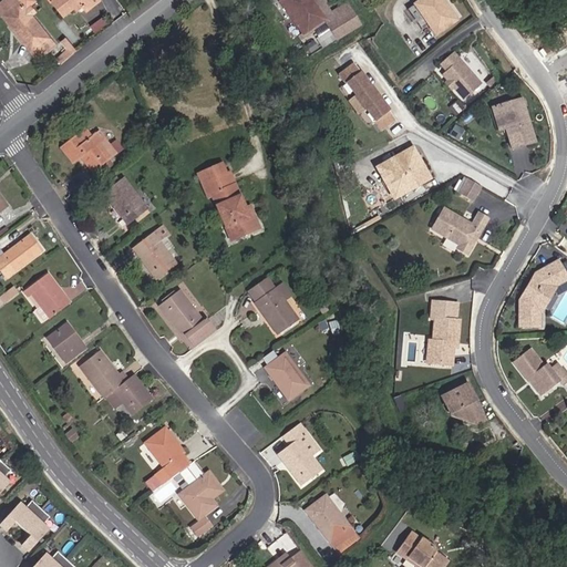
[(31,4),(37,1),(35,0),(3,0),(0,3),(0,10),(3,16),(7,13),(18,28),(14,30),(38,59),(48,50),(55,44),(32,16),(27,9),(31,4)]
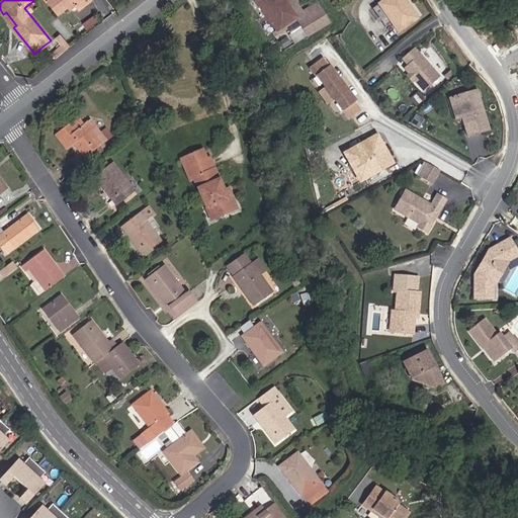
[(48,0),(48,1),(59,15),(69,7),(67,4),(71,1),(73,4),(77,8),(79,6),(78,5),(84,0),(48,0)]
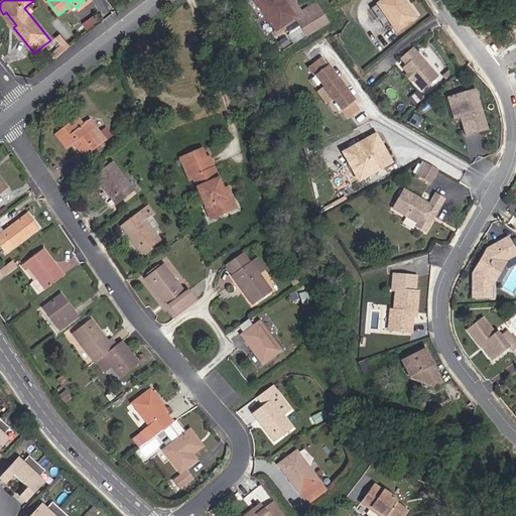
[(78,9),(89,0),(84,0),(78,5),(79,6),(77,8),(78,9)]
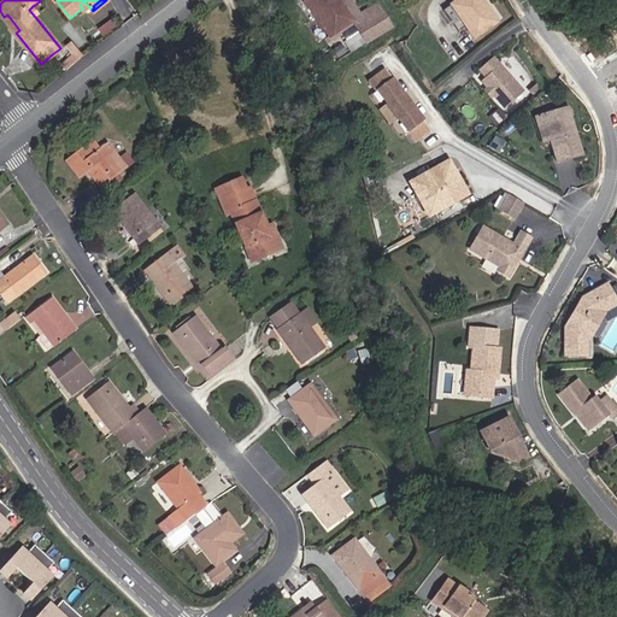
[(328,24),(331,30),(352,19),(338,0),(310,0),(316,7),(313,9),(325,27),(328,24)]
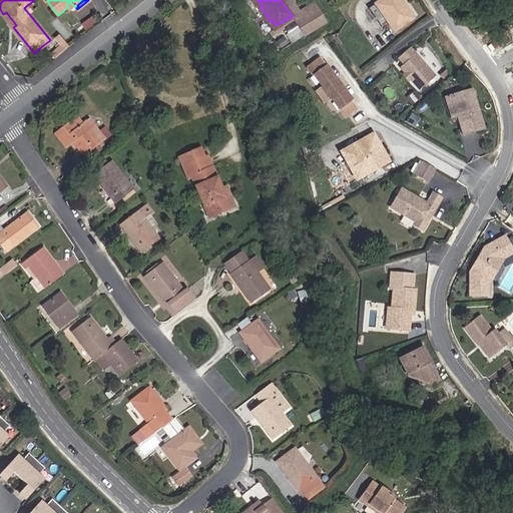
[(396,31),(415,17),(404,2),(402,3),(400,0),(380,0),(376,3),(390,21),(396,31)]
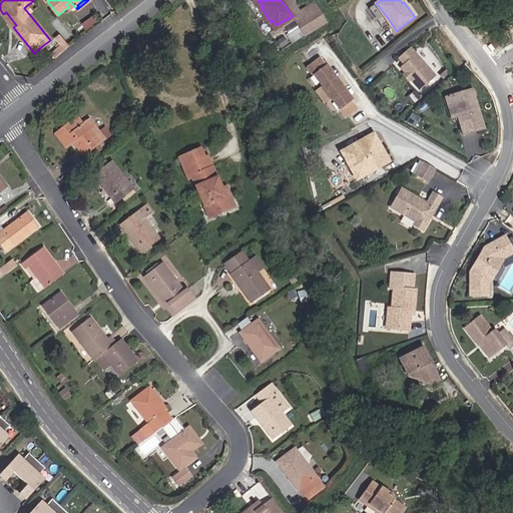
[(379,20),(384,26),(390,21),(376,3),(370,7),(377,16),(374,18),(377,22),(379,20)]
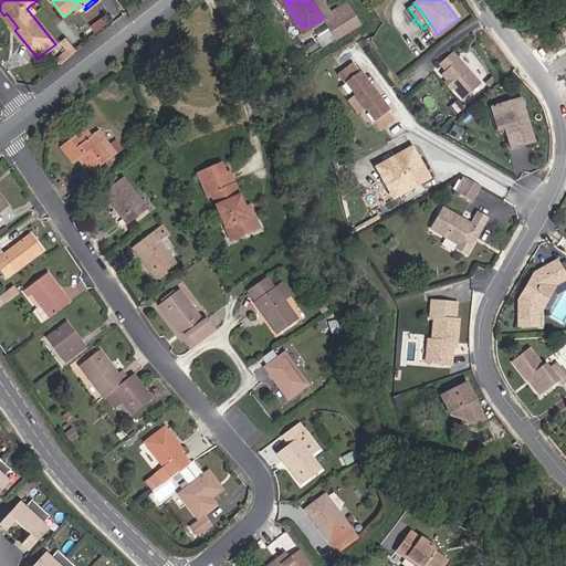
[(32,16),(37,12),(31,4),(27,9),(32,16)]
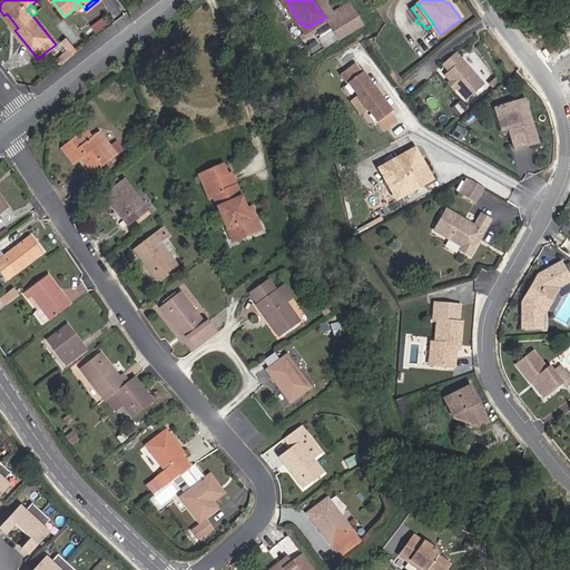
[(352,9),(336,19),(337,21),(344,32),(345,36),(363,25),(352,9)]
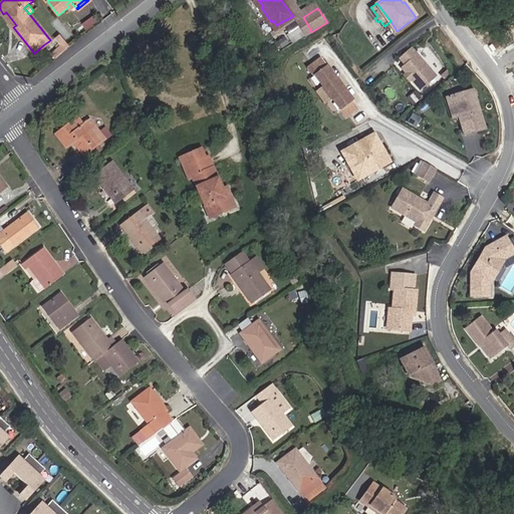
[(3,14),(13,27),(16,25),(6,12),(3,14)]
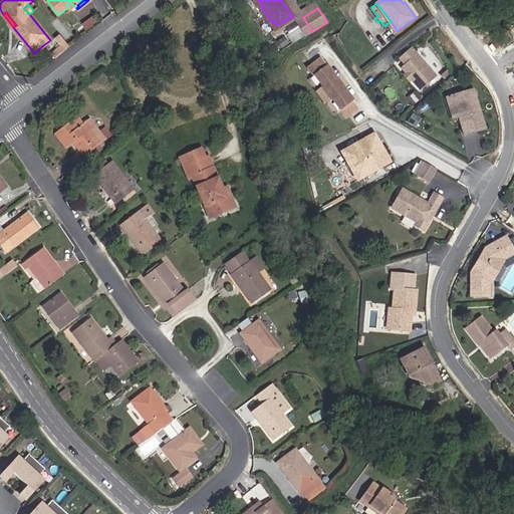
[(278,28),(293,18),(293,16),(276,25),(278,28)]
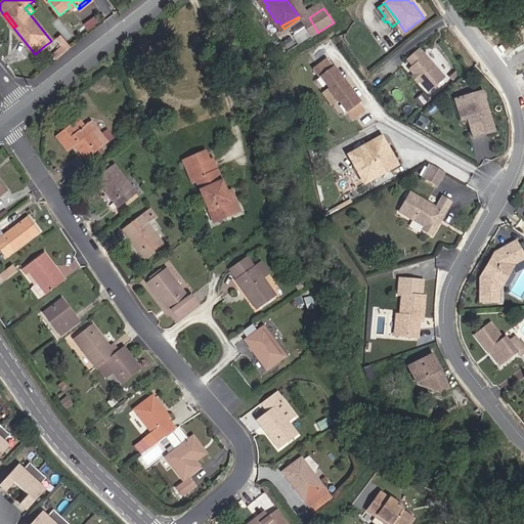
[(310,19),(305,23),(311,32),(316,30),(310,19)]
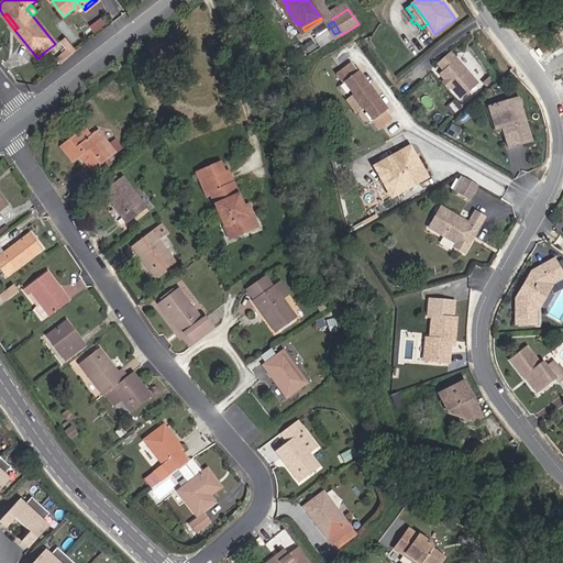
[(322,22),(315,26),(318,33),(327,29),(322,22)]
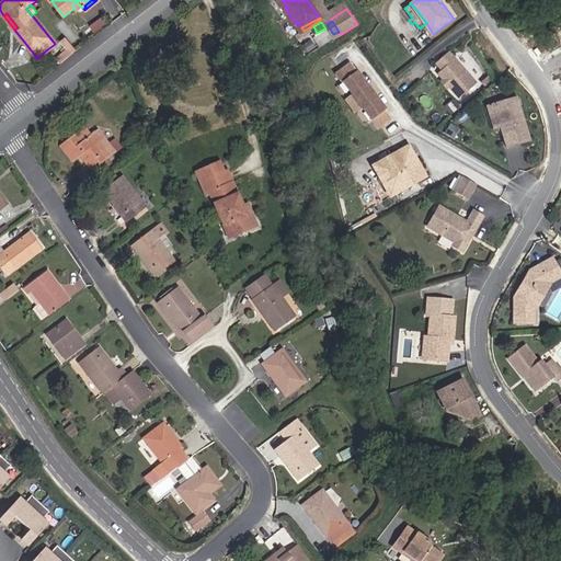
[(55,58),(59,65),(72,54),(67,47),(55,58)]
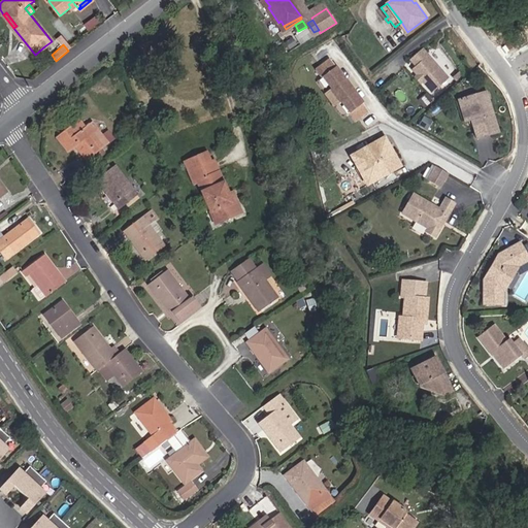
[(435,92),(452,77),(426,48),(414,60),(420,66),(416,69),(420,74),(425,80),(435,92)]
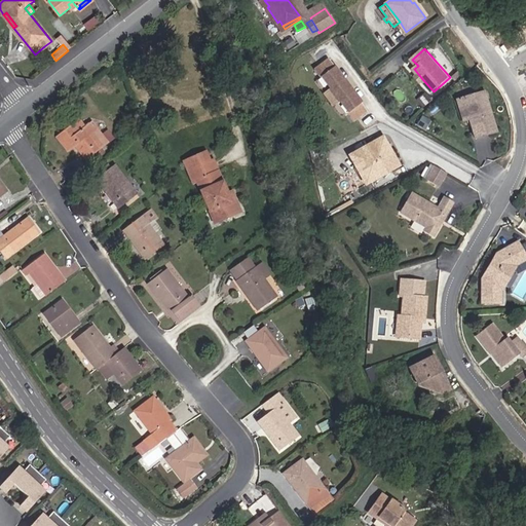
[(354,122),(369,111),(331,60),(316,70),(322,78),(324,77),(332,88),(331,89),(340,103),(341,102),(349,113),(348,114),(354,122)]
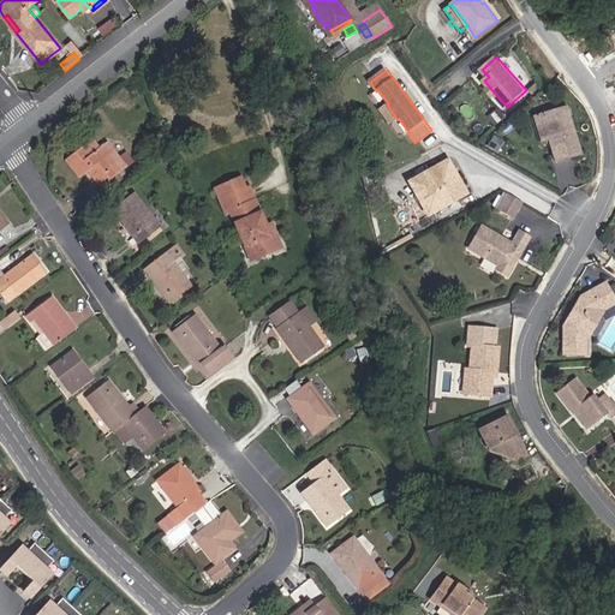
[(138,97),(144,94),(137,79),(131,83),(138,97)]
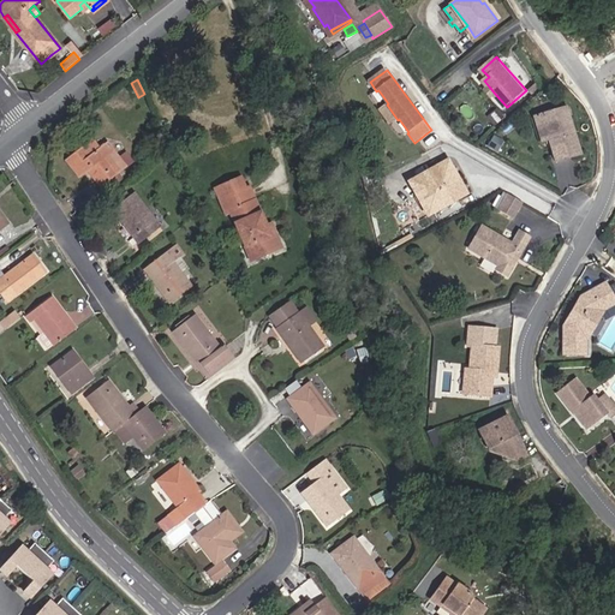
[(542,79),(532,88),(537,94),(547,85),(542,79)]
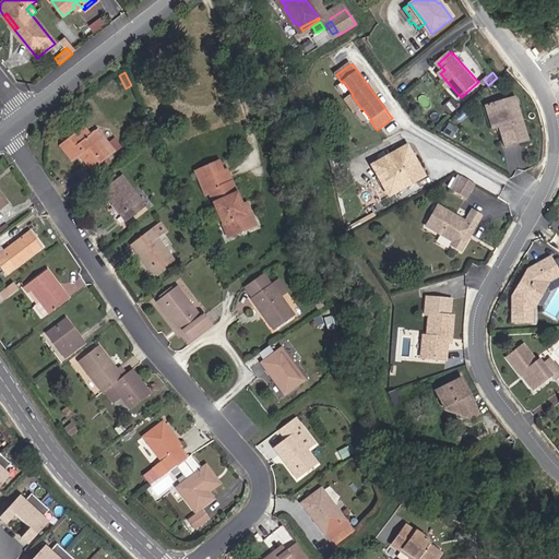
[(528,140),(516,96),(494,103),(500,127),(506,146),(528,140)]
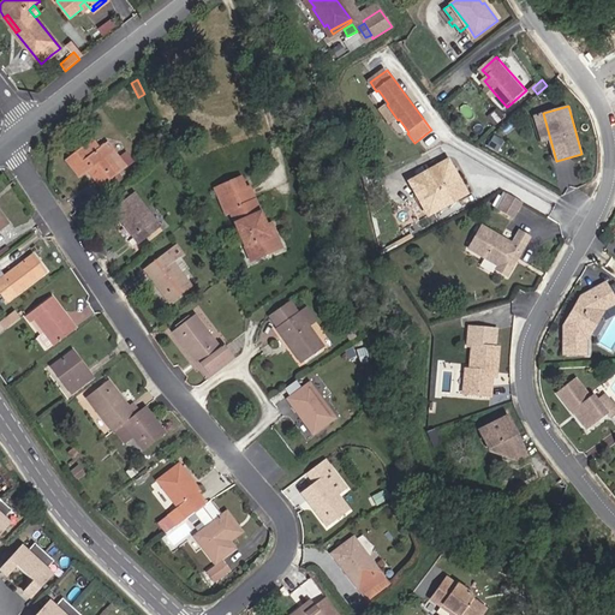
[(536,115),(543,142),(550,139),(543,113),(536,115)]
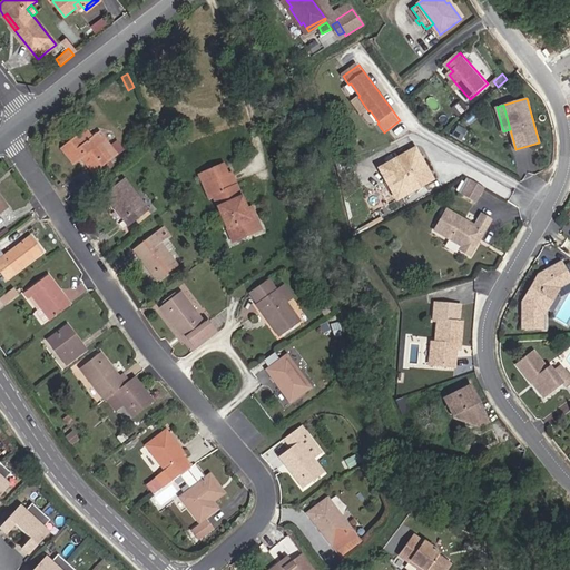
[(461,140),(465,133),(459,128),(454,135),(461,140)]
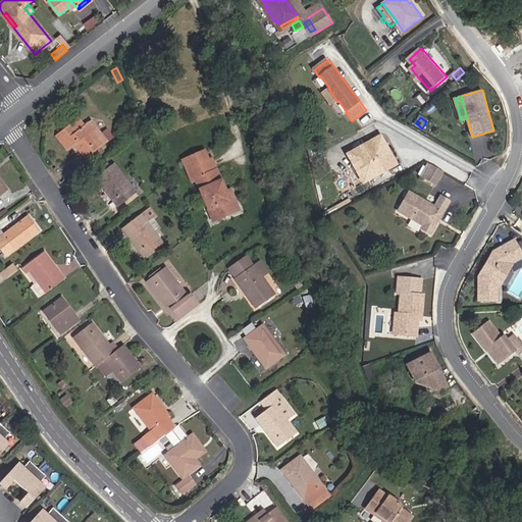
[(71,123),(56,135),(67,151),(75,145),(86,158),(94,153),(97,158),(107,151),(103,146),(101,148),(84,125),(76,131),(71,123)]
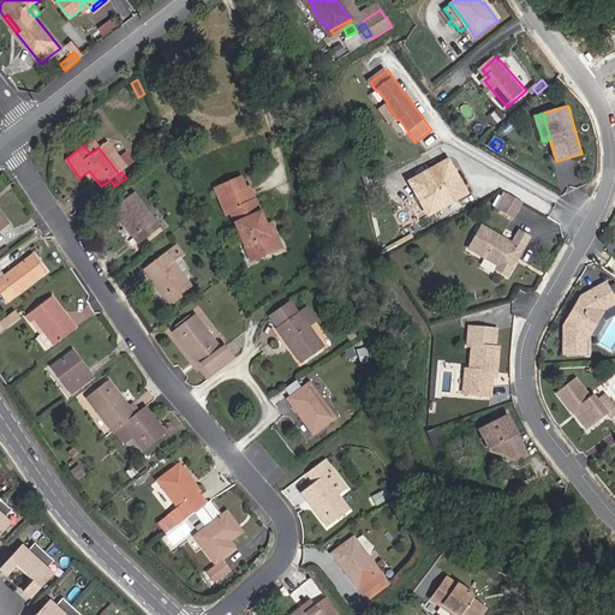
[(467,192),(449,160),(417,177),(436,210),(467,192)]
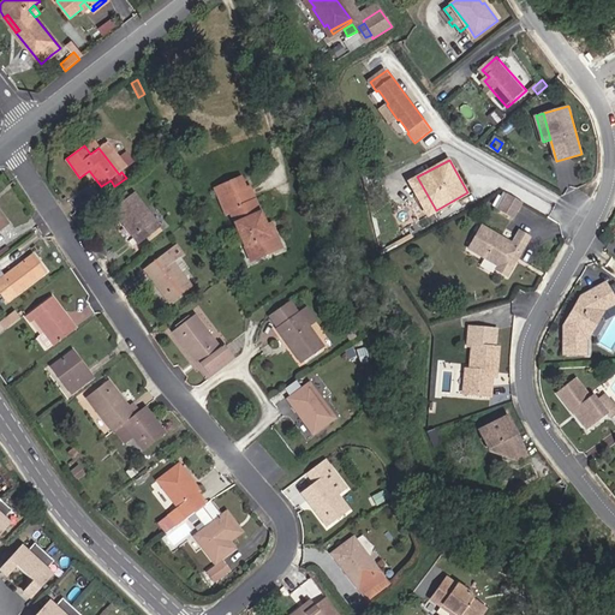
[(430,214),(436,210),(417,177),(411,180),(430,214)]
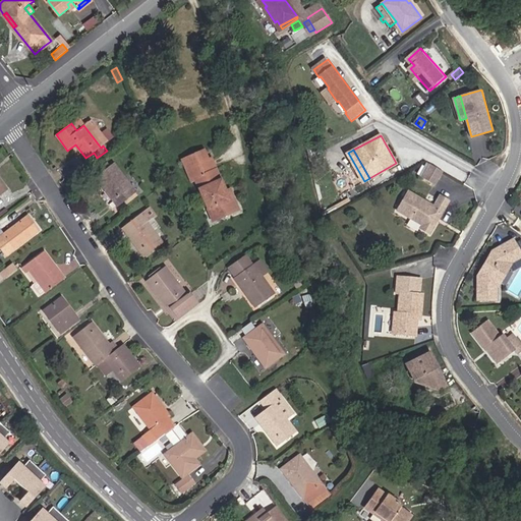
[(229,200),(225,192),(217,173),(211,159),(208,161),(204,162),(199,153),(182,161),(191,181),(195,180),(213,220),(237,210),(233,199),(229,200)]
